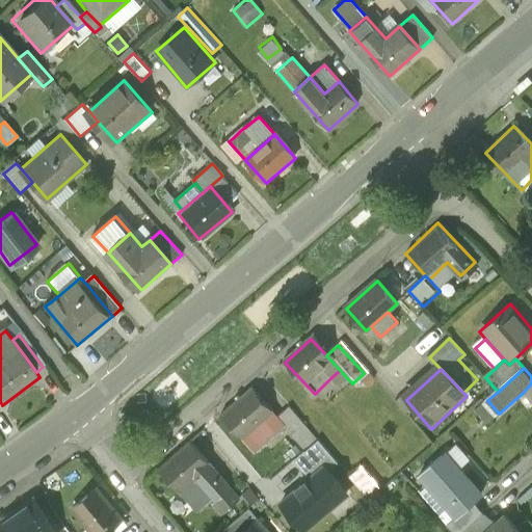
[(338,389),(348,379),(340,370),(329,379),(338,389)]
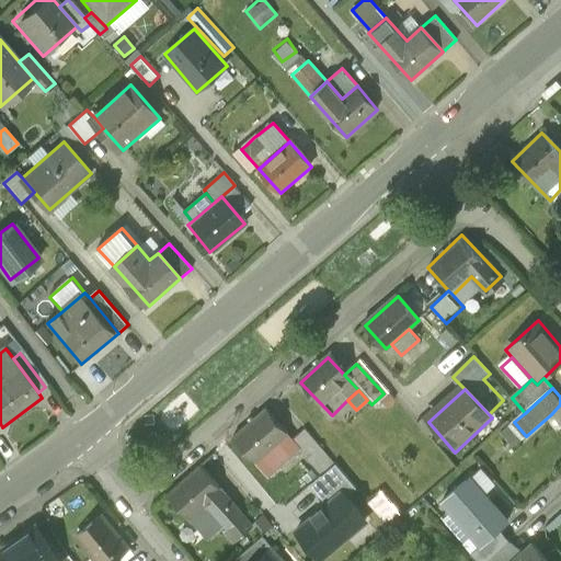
[(560,424),(560,404),(551,414),(560,424)]
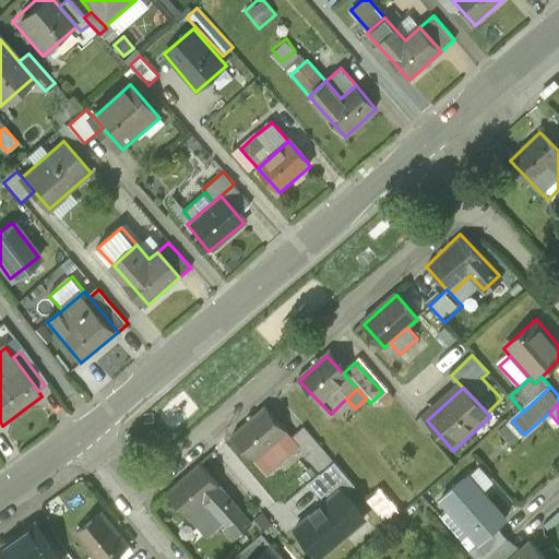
[(265,407),(232,435),(264,473),(297,444),(289,436),(265,407)]
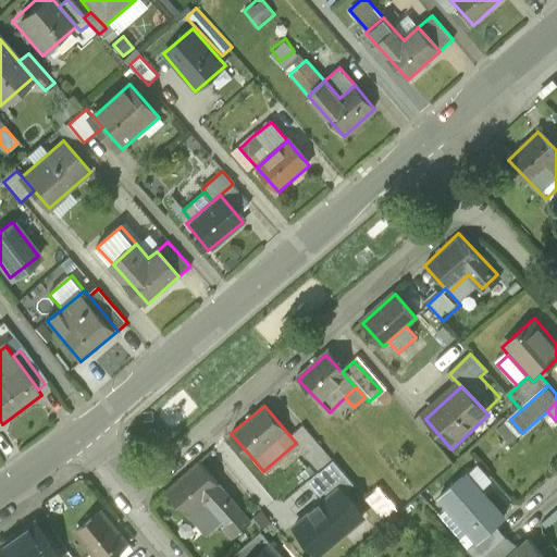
[(510,419),(497,430),(510,444),(522,433),(510,419)]
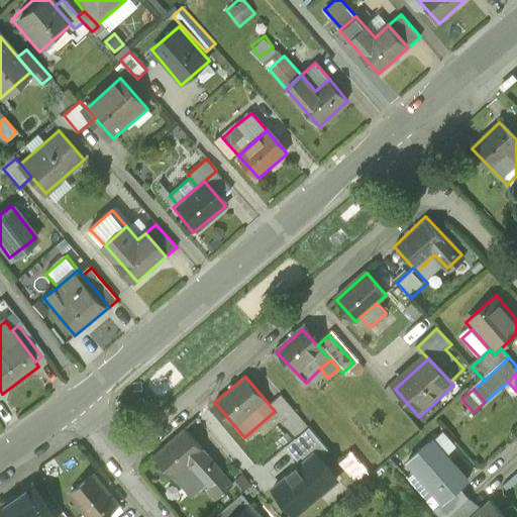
[(268,403),(275,411),(297,436),(308,426),(280,393),(268,403)]
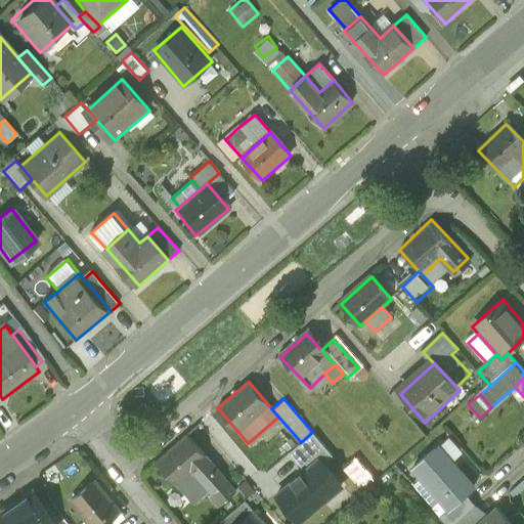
[(289,451),(304,471),(318,459),(322,464),(332,454),(312,432),(301,442),(289,451)]
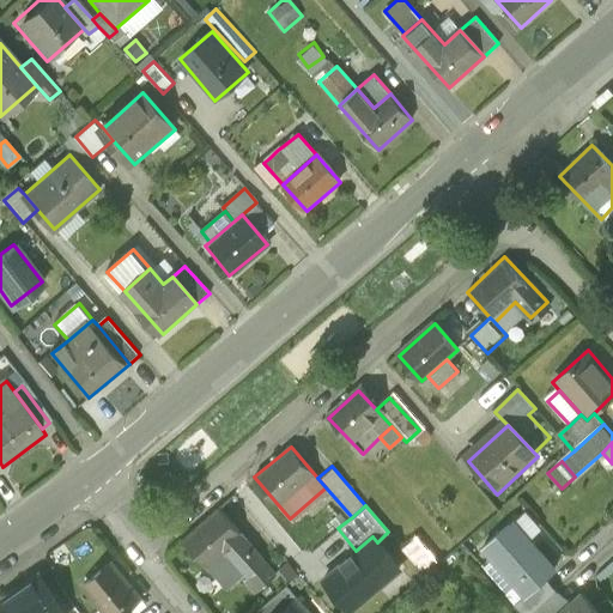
[(517,522),(534,540),(545,529),(529,511),(517,522)]
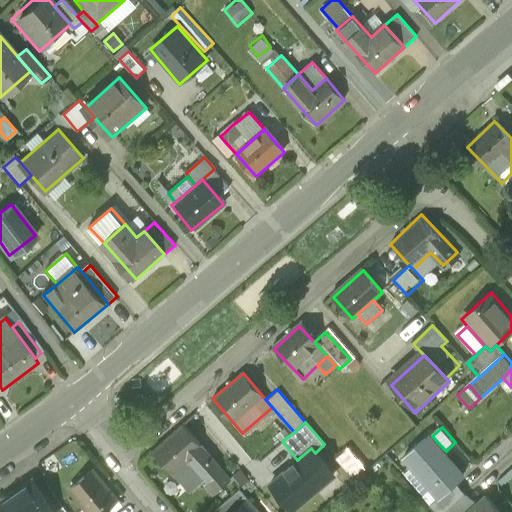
[(186,430),(157,455),(192,496),(204,486),(213,496),(230,481),(186,430)]
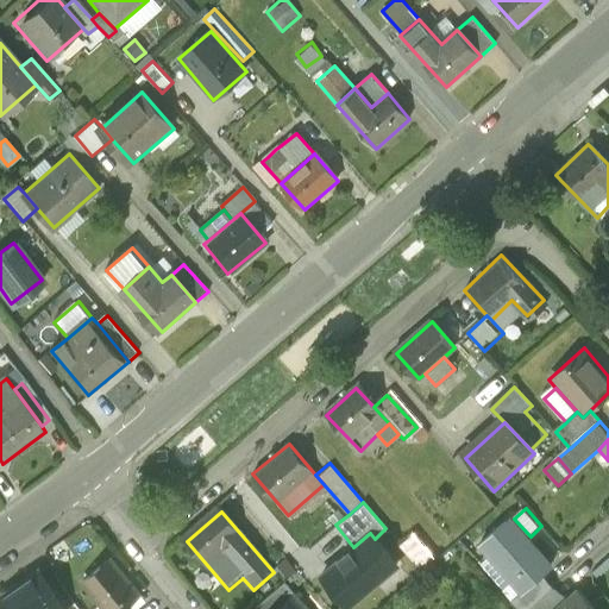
[(514,519),(512,516),(477,546),(522,596),(546,575),(556,566),(531,537),(514,519)]
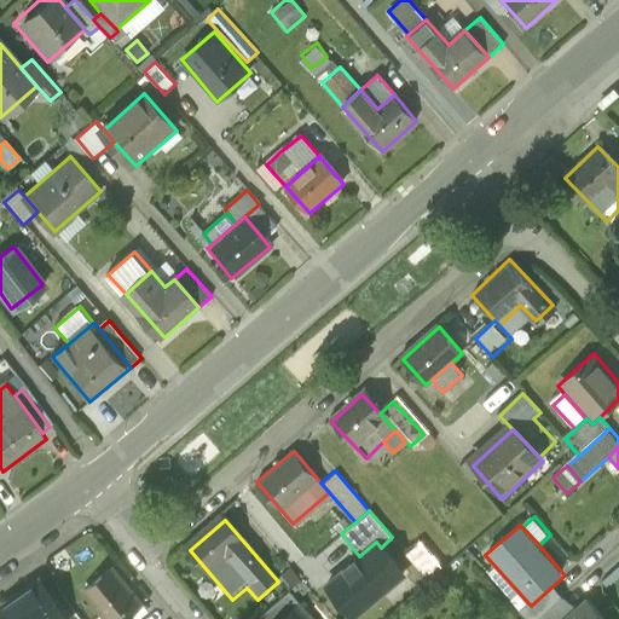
[(423,572),(438,561),(418,537),(405,548),(423,572)]
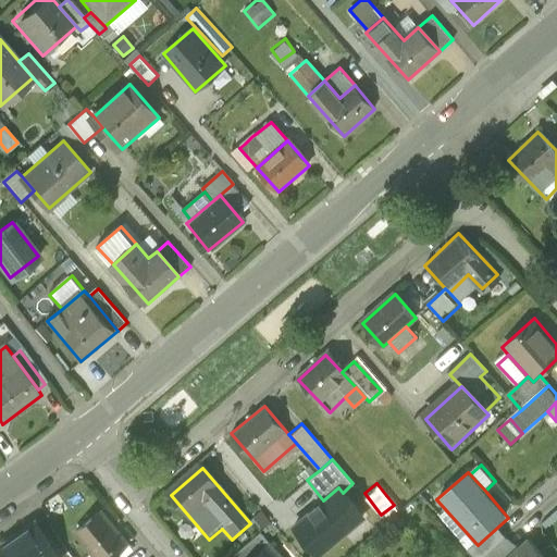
[(323,500),(294,525),(317,554),(362,516),(343,493),(338,487),(323,500)]
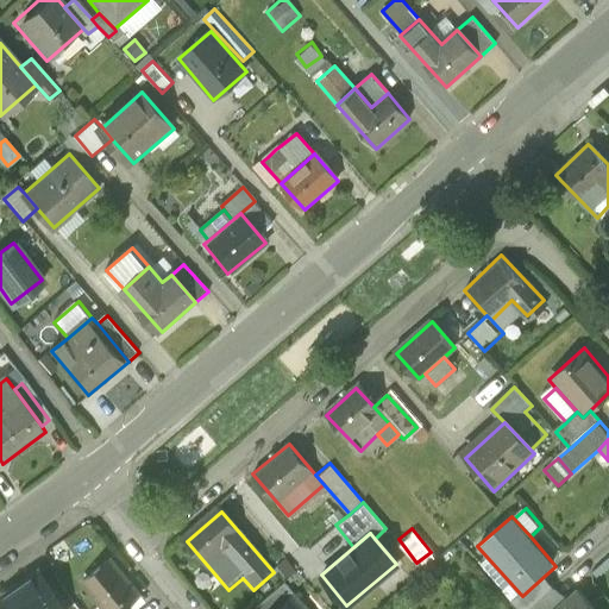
[(112,559),(81,583),(101,608),(123,608),(140,596),(112,559)]
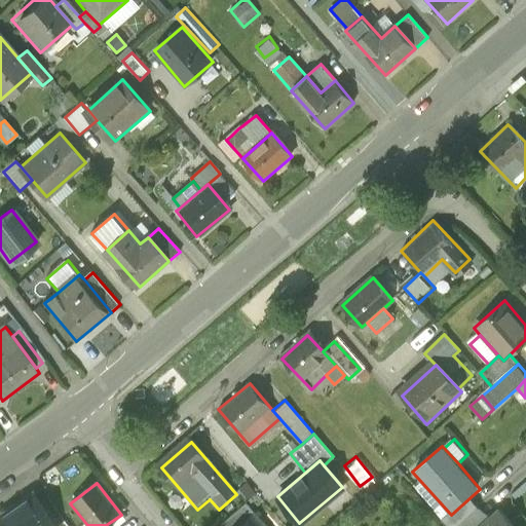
[(55,525),(33,494),(0,517),(0,518),(5,525),(55,525)]
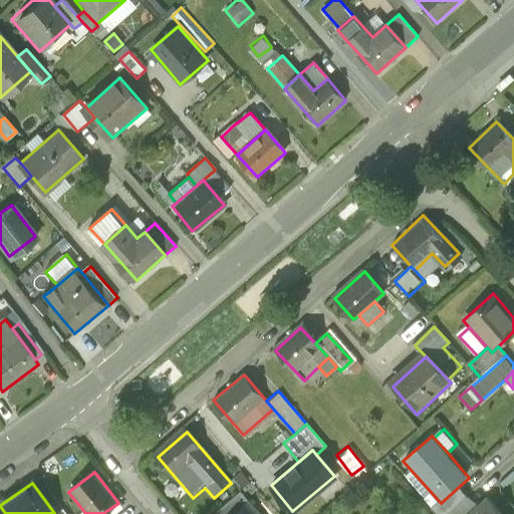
[(453,513),(472,497),(461,485),(441,503),(435,508),(440,513),(453,513)]
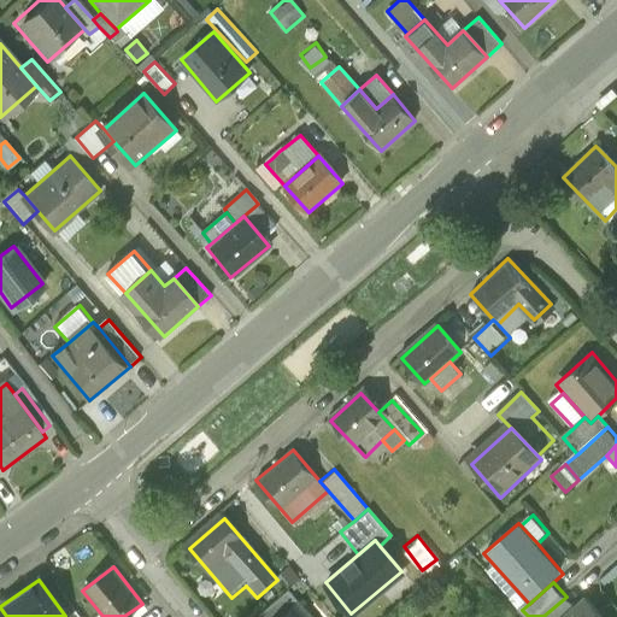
[(263,616),(280,616),(297,603),(289,594),(264,616),(263,616)]
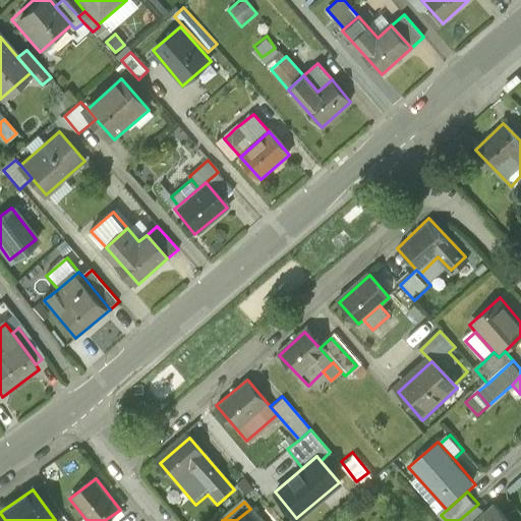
[(478,504),(459,520),(483,520),(489,516),(478,504)]
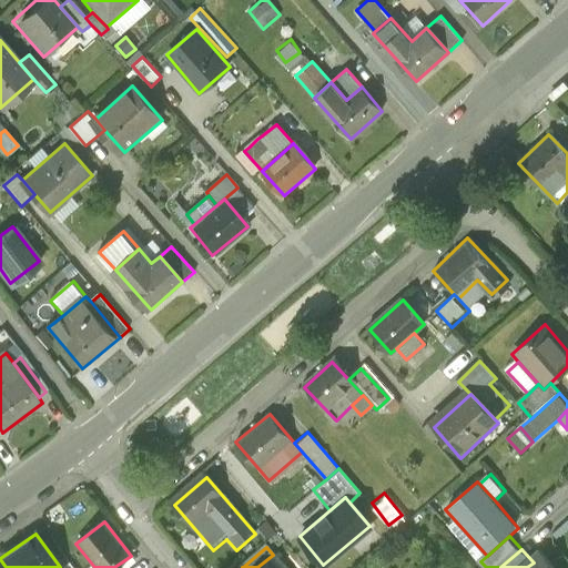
[(284,567),(273,555),(257,567),(284,567)]
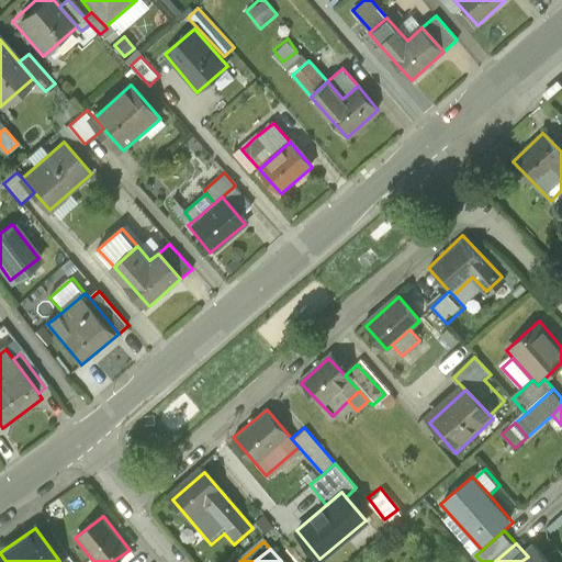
[(521,561),(546,561),(535,550),(528,557),(521,561)]
